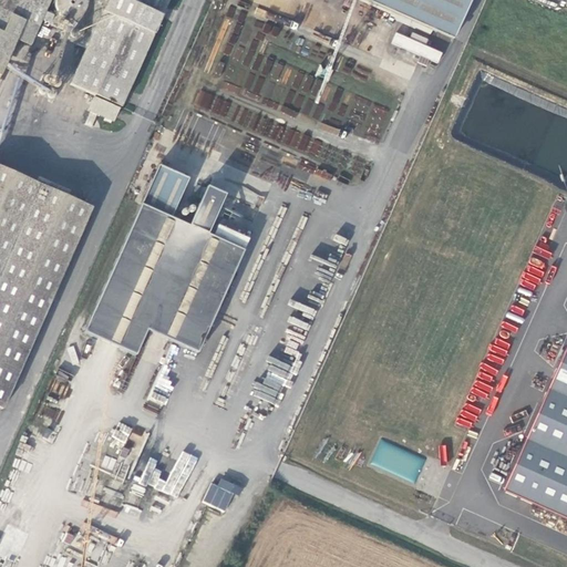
[(0,0),(0,75),(19,41),(23,43),(31,45),(51,0),(0,0)]
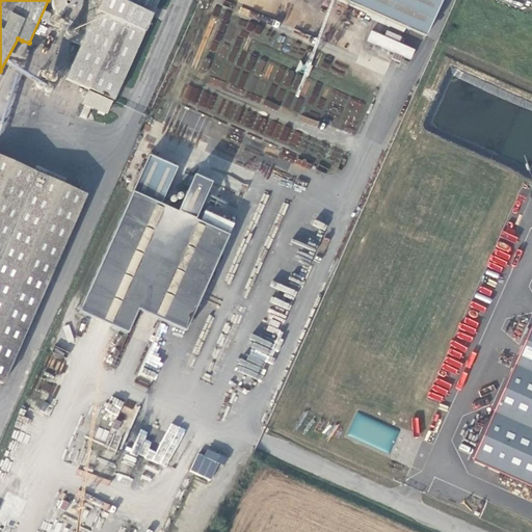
[(88,0),(51,0),(43,21),(74,34),(88,0)]
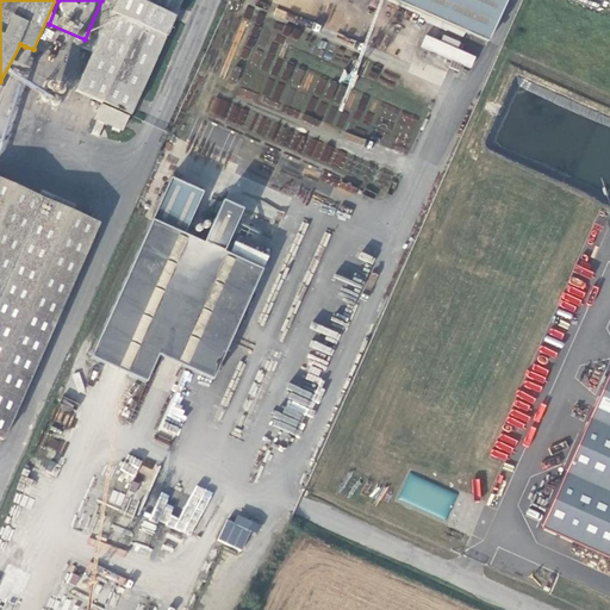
[(101,0),(85,39),(81,47),(92,53),(74,89),(131,116),(182,0),(101,0)]
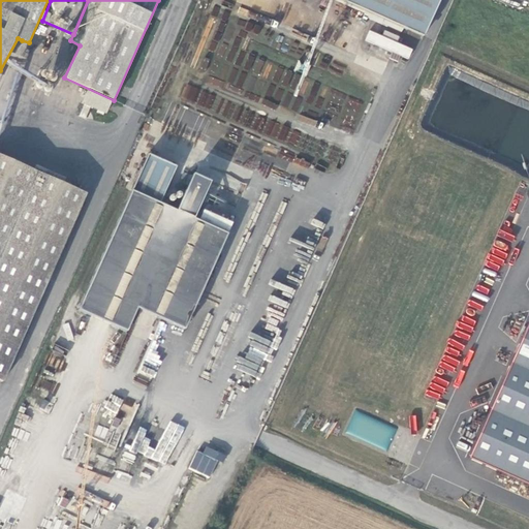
[(330,0),(362,14),(361,17),(398,33),(401,28),(421,36),(436,0),(330,0)]
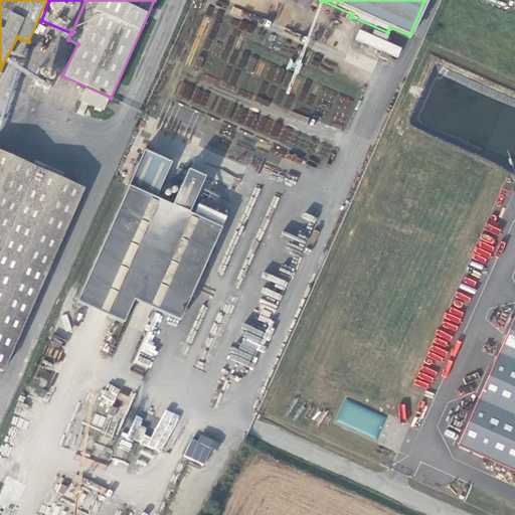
[(374,61),(385,38),(371,31),(361,55),(374,61)]
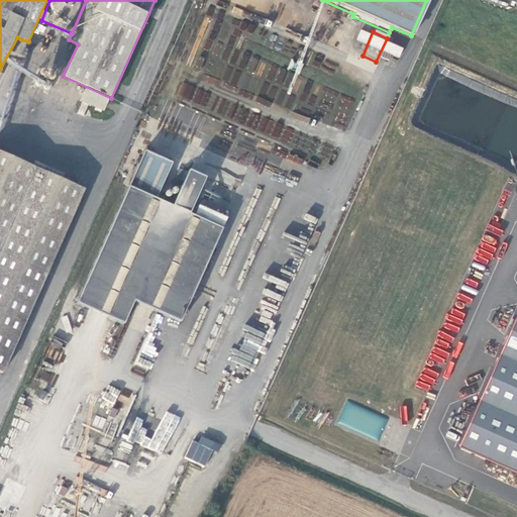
[(22,67),(25,61),(19,58),(16,65),(22,67)]
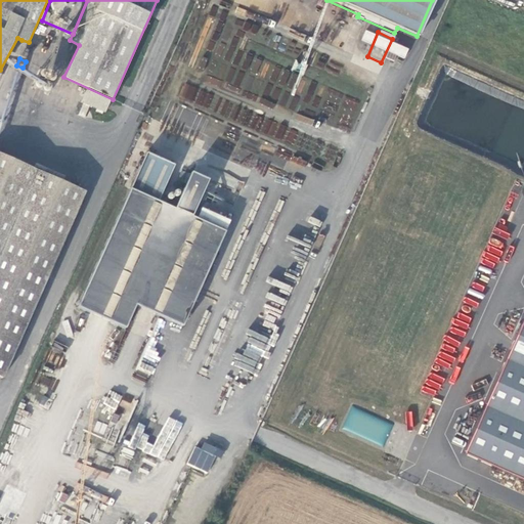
[(111,102),(85,91),(81,101),(105,113),(111,102)]
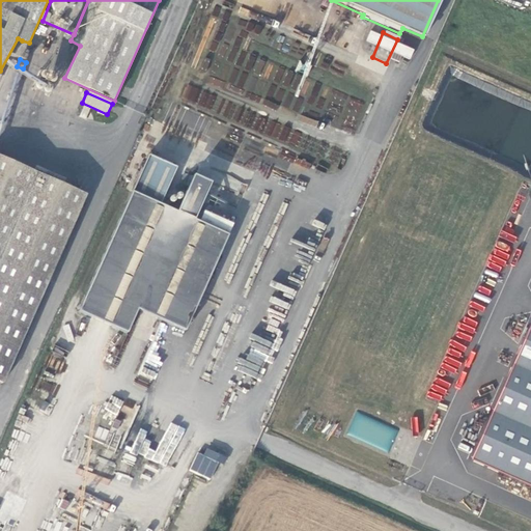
[(0,157),(0,375),(86,194),(0,157)]
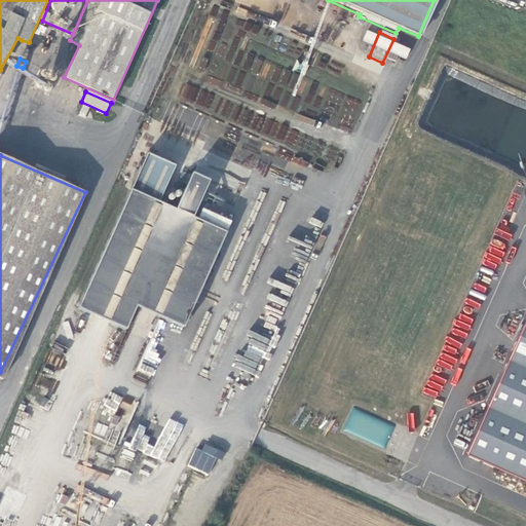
[(130,189),(76,307),(124,329),(135,306),(182,328),(231,222),(207,210),(201,222),(192,218),(209,181),(192,174),(175,210),(130,189)]
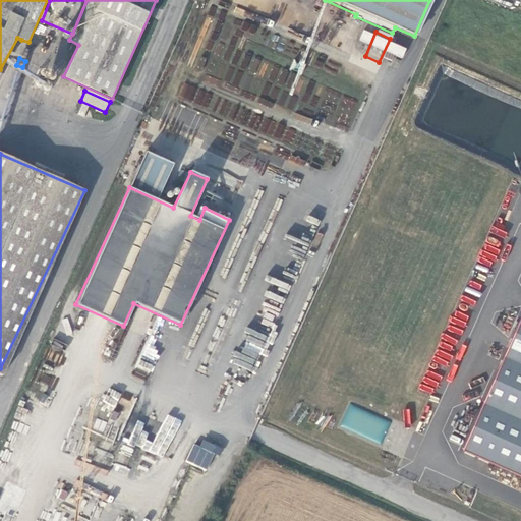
[(520,317),(463,450),(520,475),(520,317)]
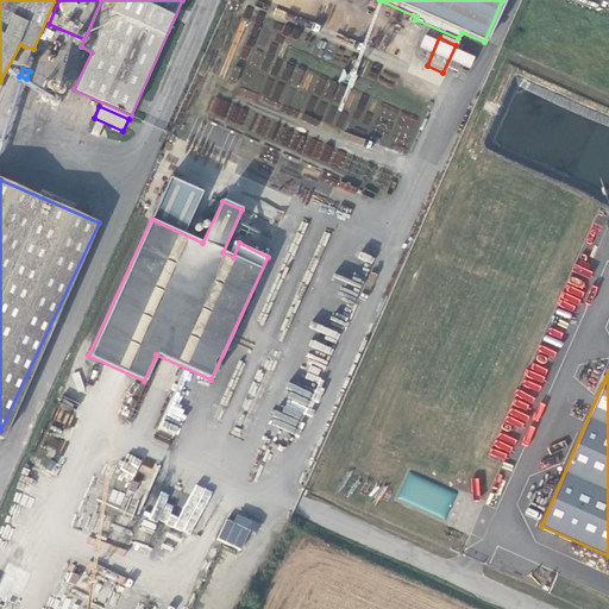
[(130,453),(120,469),(132,477),(142,460),(130,453)]
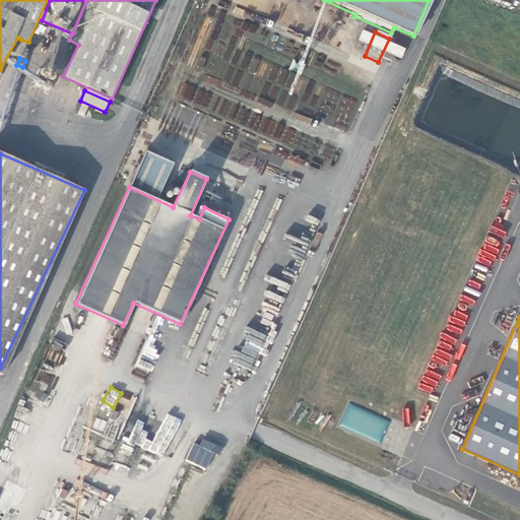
[(339,426),(380,443),(390,420),(348,403),(339,426)]
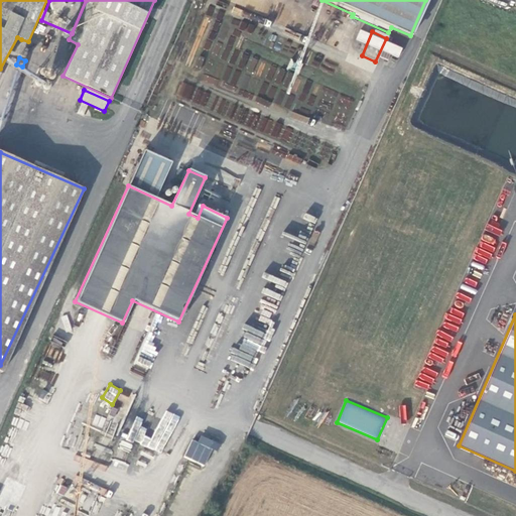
[(134,440),(161,454),(179,416),(166,409),(151,438),(144,434),(145,432),(139,429),(134,440)]
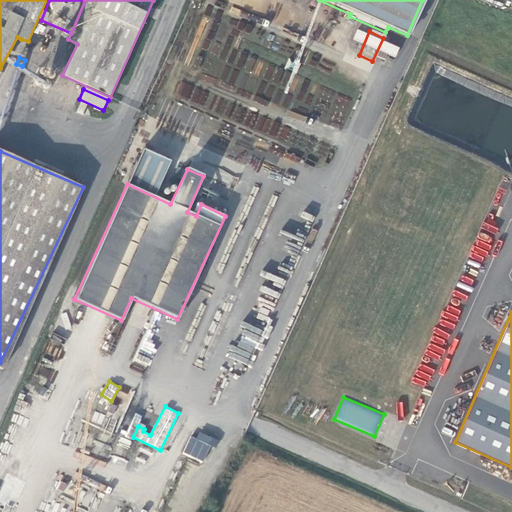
[(182,453),(204,463),(216,439),(199,431),(196,438),(191,436),(182,453)]
